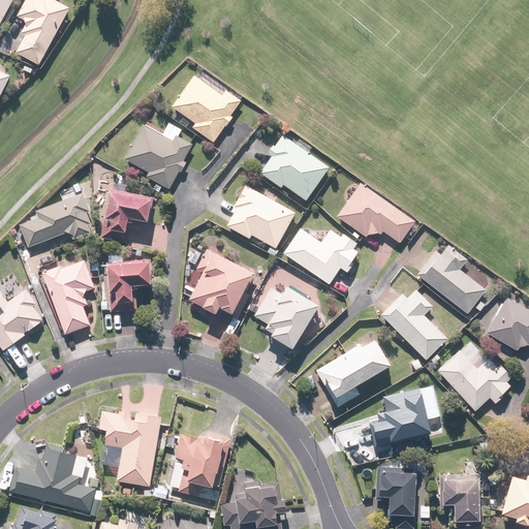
[(0,0),(0,24),(12,0),(0,0)]
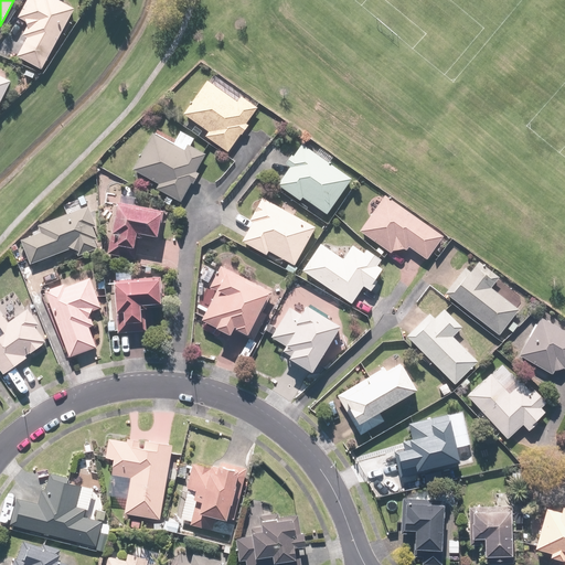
[(41,71),(74,10),(55,0),(27,0),(18,18),(25,22),(27,28),(22,36),(27,39),(17,57),(41,71)]
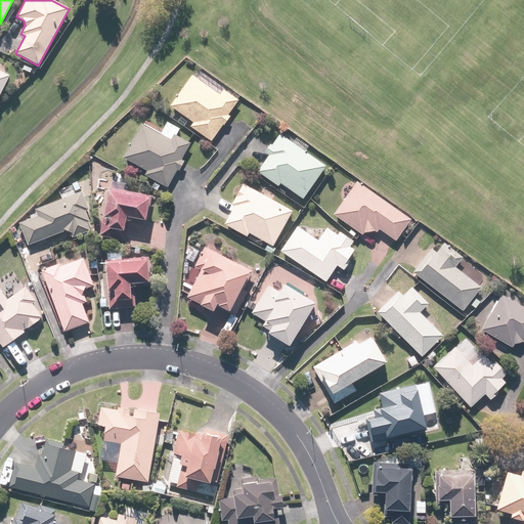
[(238,100),(194,69),(167,106),(191,124),(189,127),(212,143),(230,118),(227,116),(238,100)]
